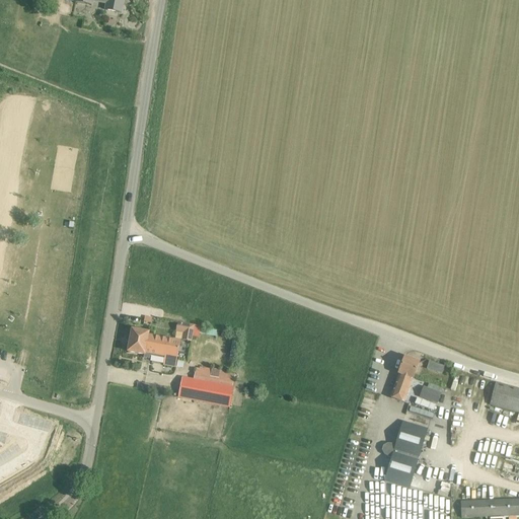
[(122,13),(123,0),(65,0),(92,5),(92,1),(106,4),(105,10),(122,13)]
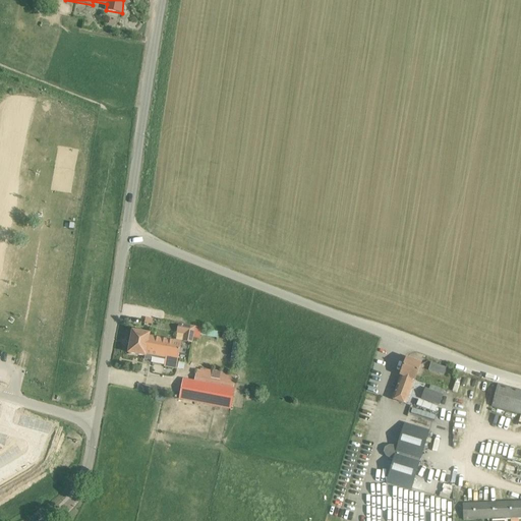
[(178,325),(177,334),(184,335),(183,342),(191,343),(194,330),(194,327),(179,324),(178,325)]
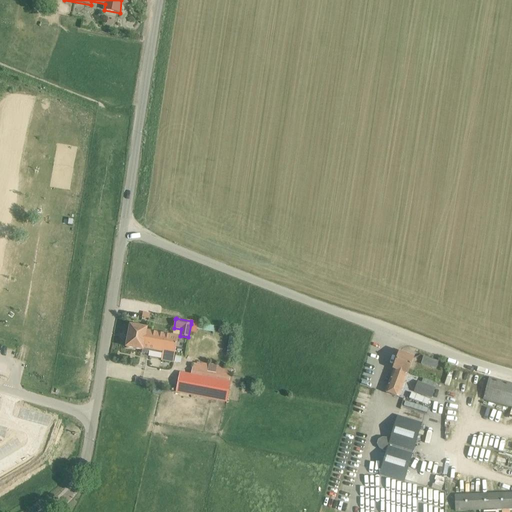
[(147,330),(130,326),(126,347),(142,350),(142,353),(147,354),(148,350),(162,352),(160,360),(171,362),(176,338),(147,332),(147,330)]
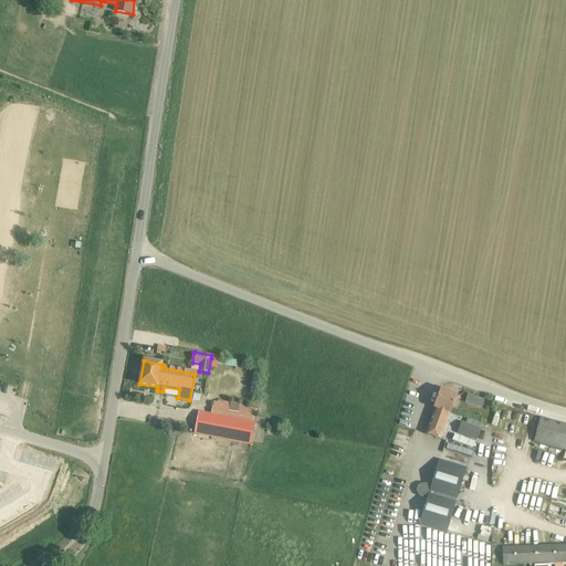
[(441,439),(453,407),(457,396),(441,390),(426,433),(441,439)]
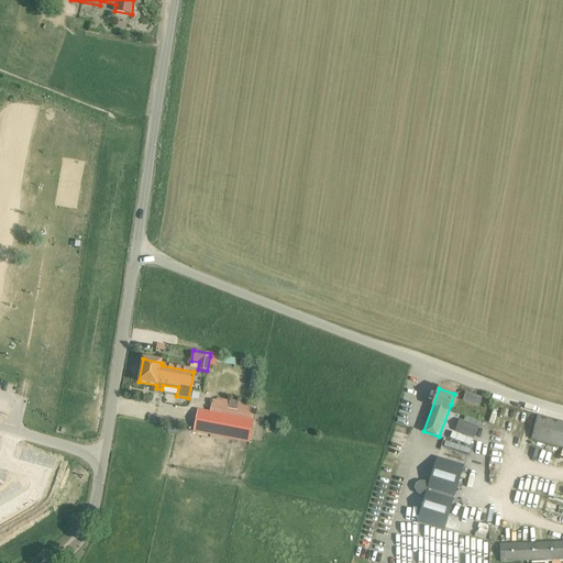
[(250,442),(254,421),(210,412),(207,434),(250,442)]
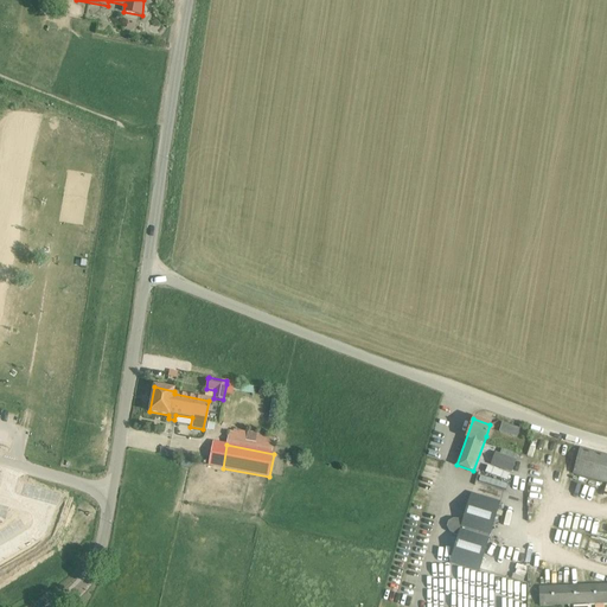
[(606,483),(606,454),(580,448),(573,473),(606,483)]
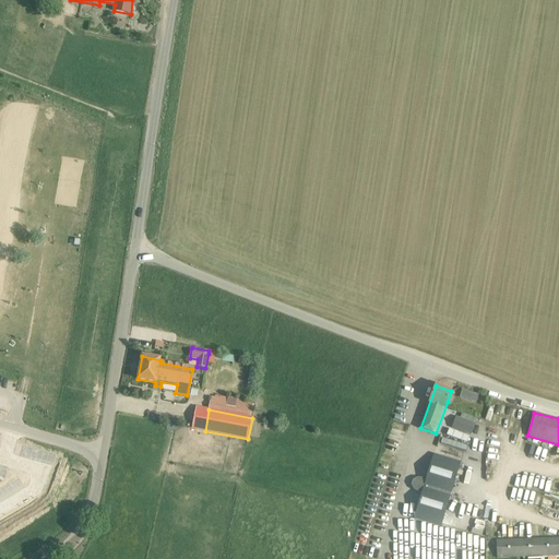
[(460,418),(455,429),(471,436),(475,424),(460,418)]
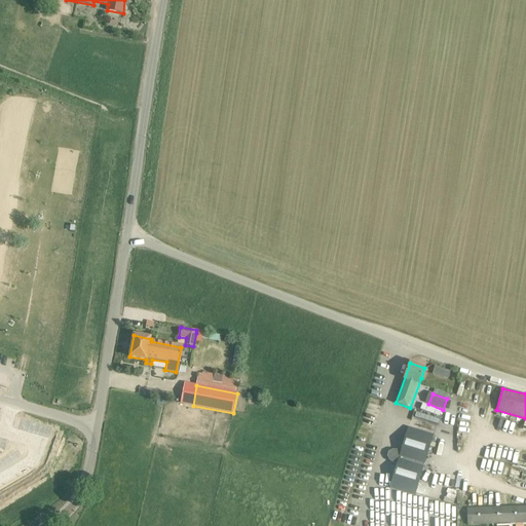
[(416,412),(415,417),(437,423),(439,418),(416,412)]
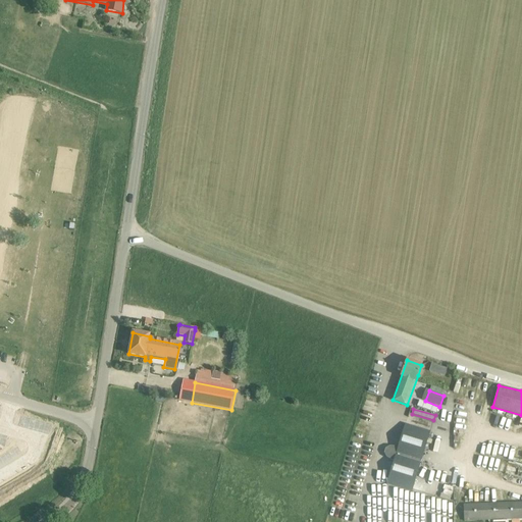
[(386,449),(384,454),(386,458),(390,460),(395,461),(387,484),(412,491),(429,432),(406,424),(399,448),(395,447),(390,447),(386,449)]
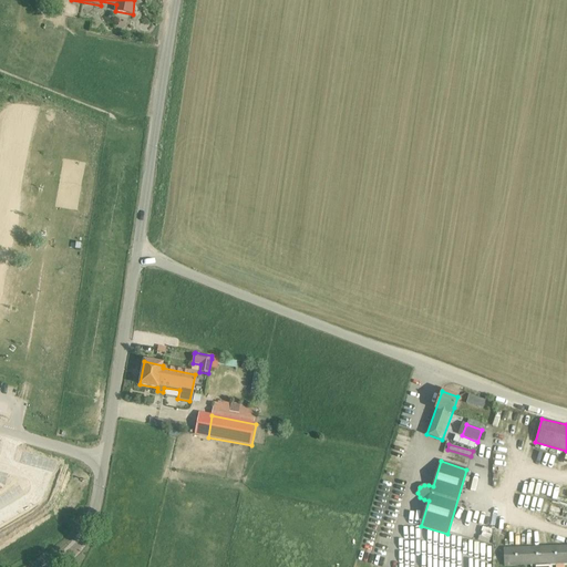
[(552,565),(566,564),(566,545),(503,548),(504,566),(505,566),(532,566),(552,565)]
